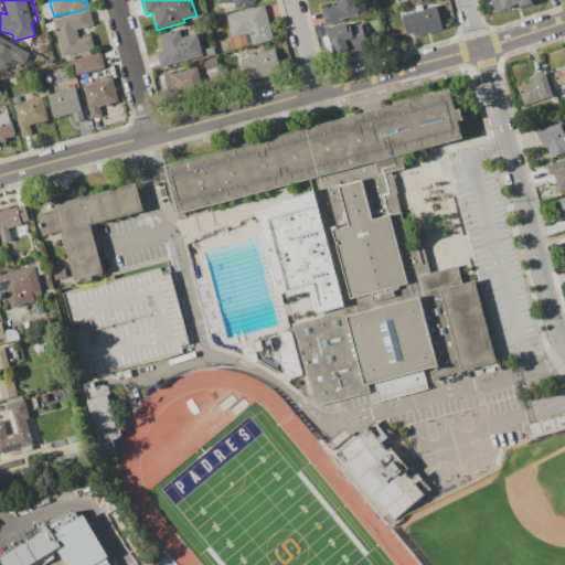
[(215,0),(255,0),(256,3),(235,9),(233,0),(217,4),(215,0)]
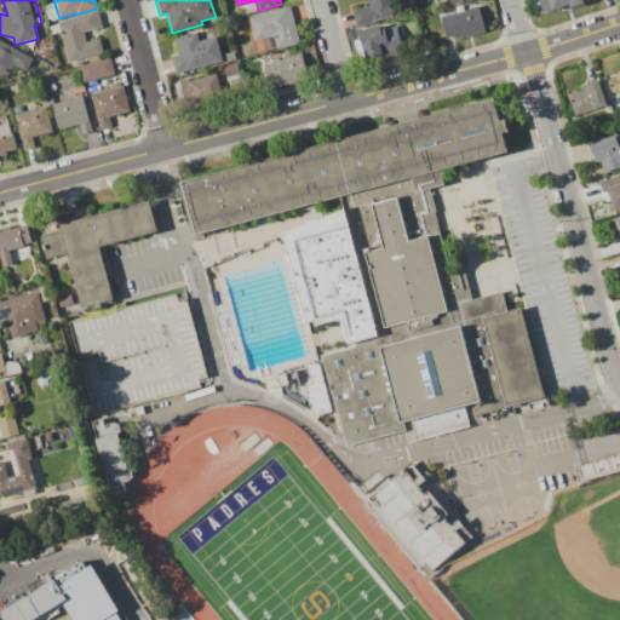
[(366,0),(392,0),(395,9),(399,7),(400,15),(356,27),(352,10),(368,6),(366,0)]
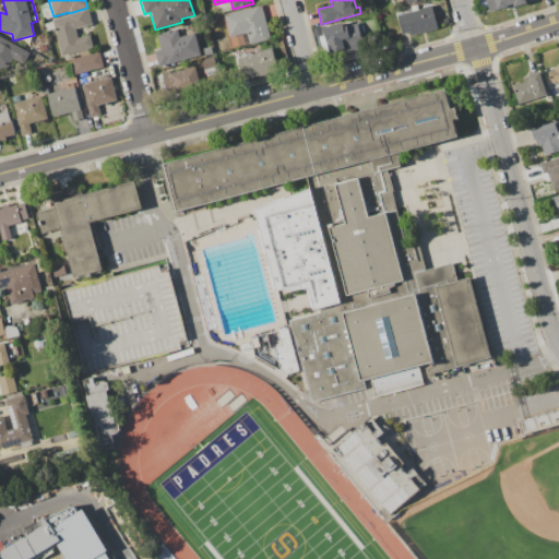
[(485,0),(524,0),(526,4),(506,11),(504,8),(489,13),(485,0)]
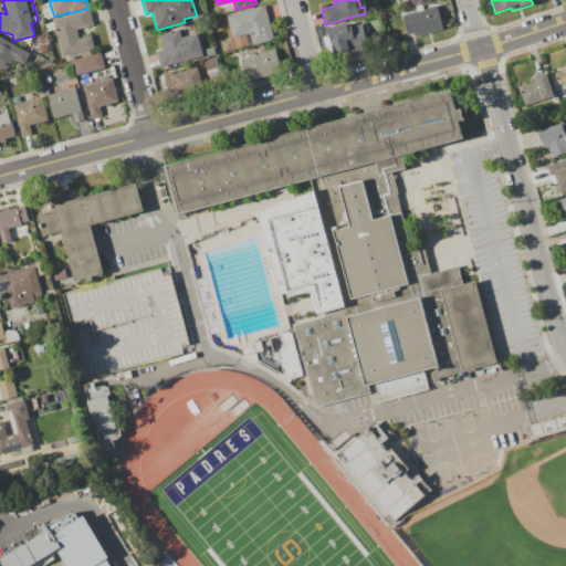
[(226,16),(262,6),(262,8),(264,7),(273,39),(252,45),(249,33),(232,38),(226,16)]
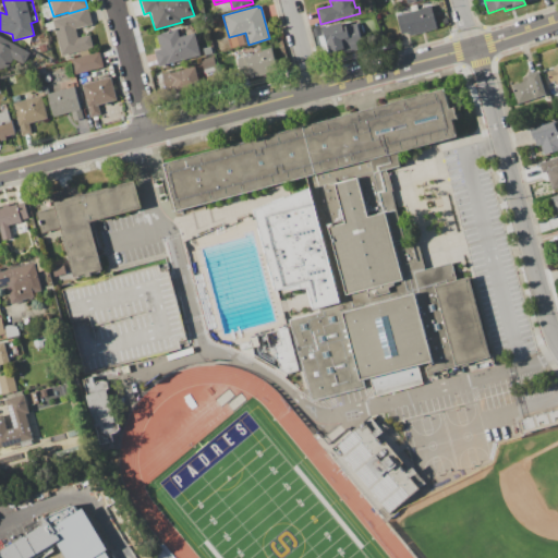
[(410,36),(409,33),(401,35),(396,16),(403,14),(402,10),(410,8),(411,12),(421,10),(421,9),(431,5),(437,29),(410,36)]
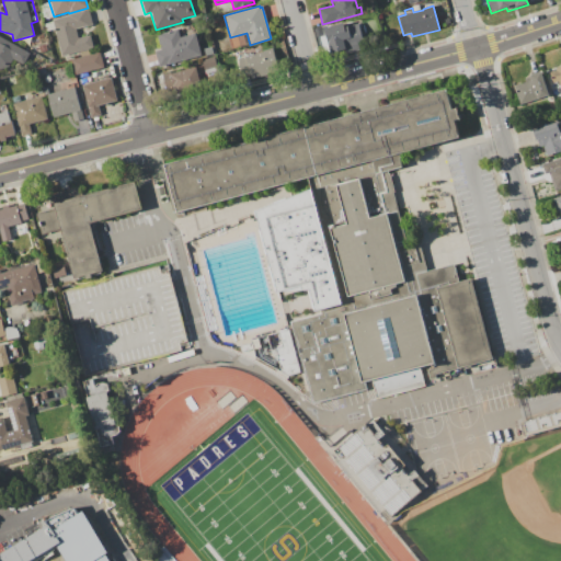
[(68,14),(88,10),(92,25),(76,29),(78,38),(90,35),(93,48),(60,56),(52,21),(68,16),(68,14)]
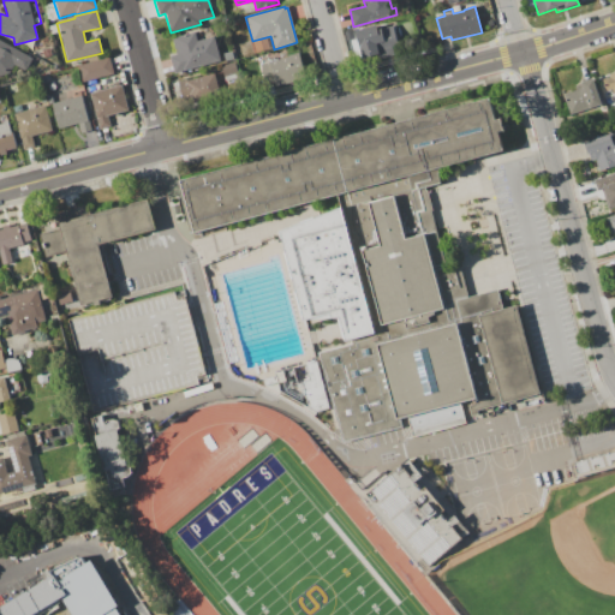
[(354,31),(376,25),(377,30),(393,25),(399,49),(395,51),(396,55),(378,59),(378,55),(362,59),(354,31)]
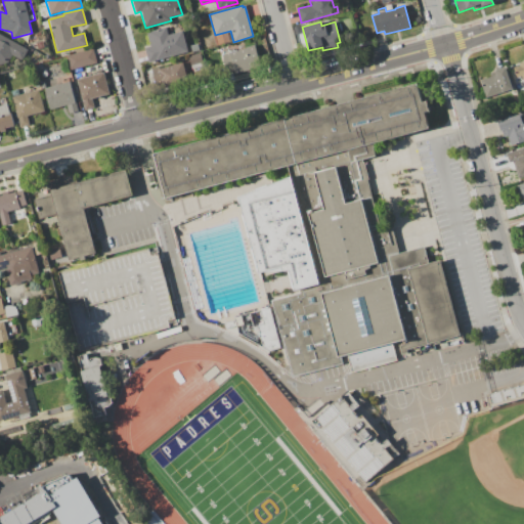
[(147,62),(144,48),(149,47),(146,33),(166,28),(168,35),(182,31),(187,52),(147,62)]
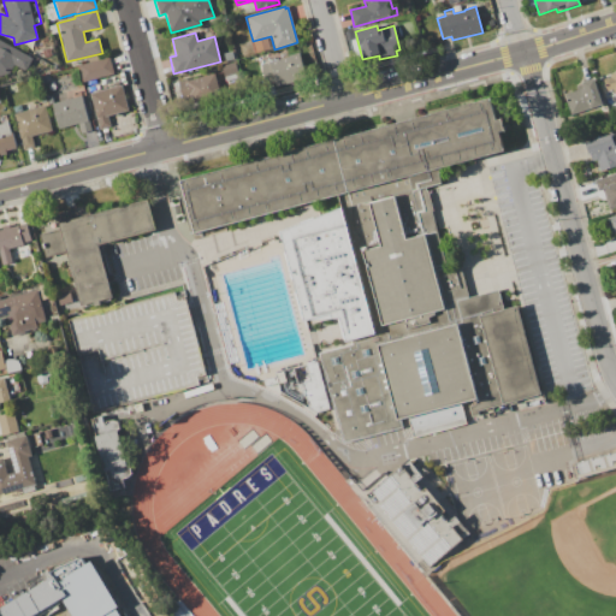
[(9,75),(0,76),(0,40),(33,59),(25,71),(15,65),(9,75)]
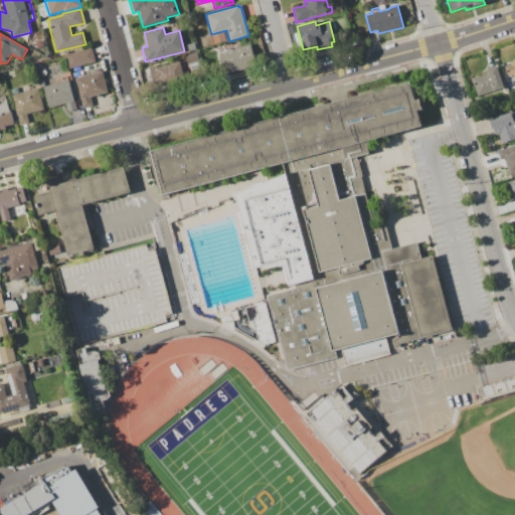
[(220,72),(253,66),(249,45),(216,51),(220,72)]
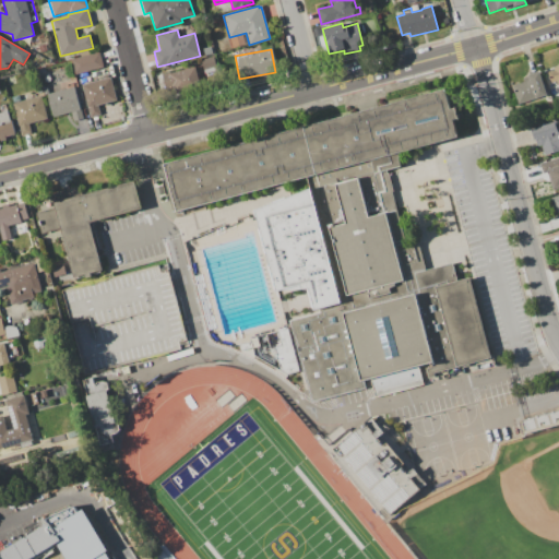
[(71,60),(99,54),(103,68),(74,74),(71,60)]
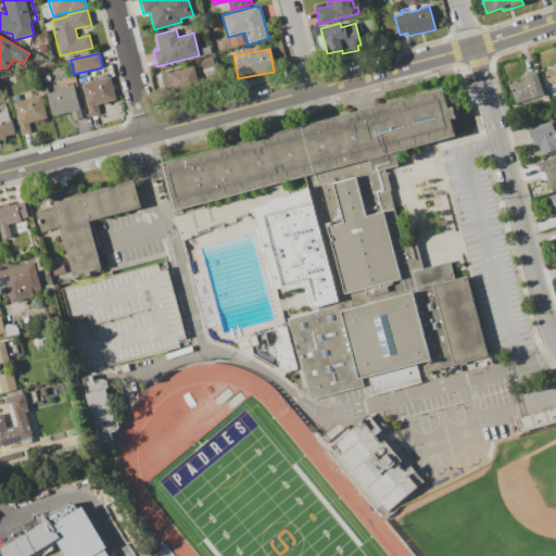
[(160,74),(166,97),(198,88),(191,65),(160,74)]
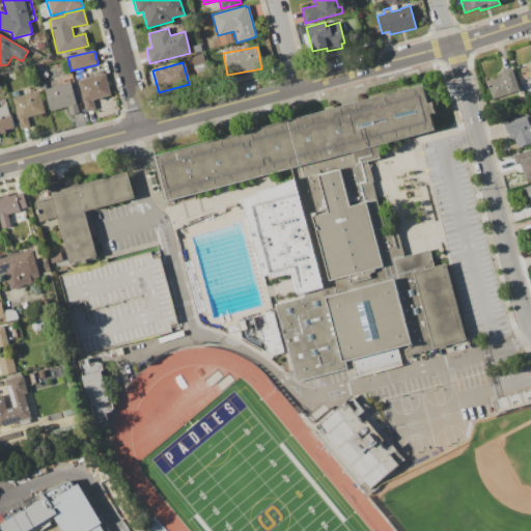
[(530,62),(530,86),(527,87),(520,65),(530,62)]
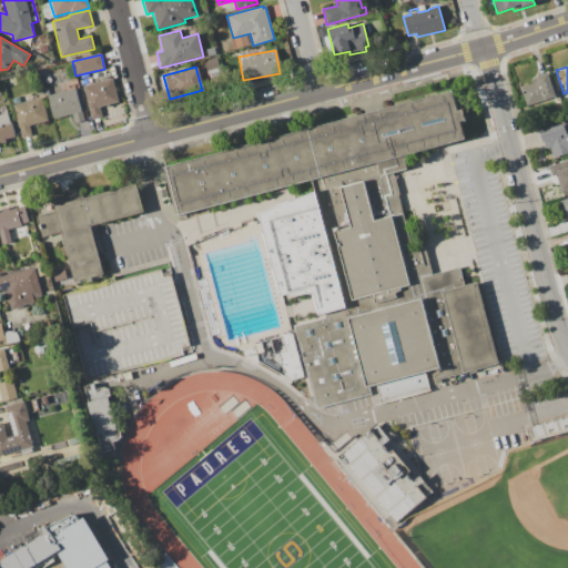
[(536,75),(548,72),(556,97),(527,107),(520,87),(530,83),(529,80),(537,78),(536,75)]
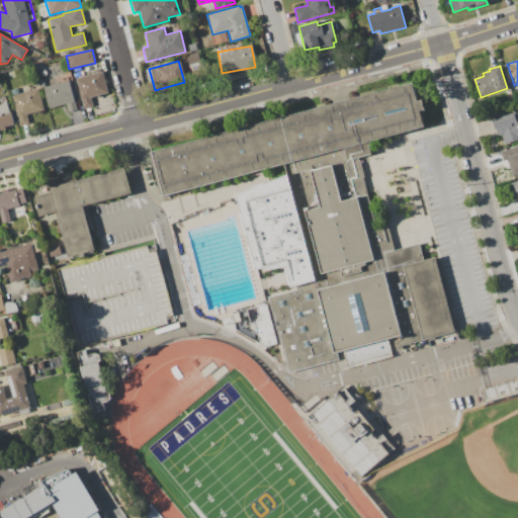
[(75,79),(102,72),(107,93),(90,97),(93,106),(83,109),(75,79)]
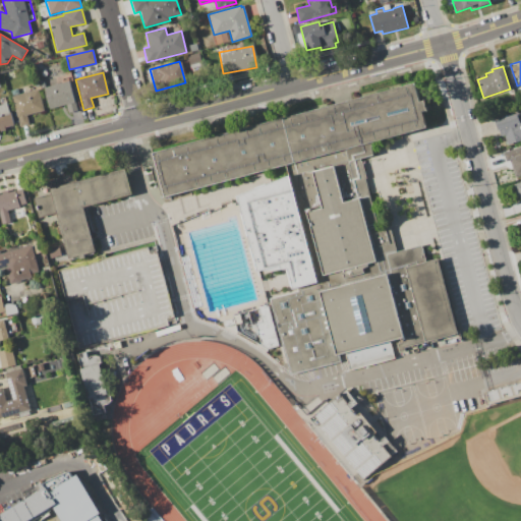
[(44,88),(69,81),(76,111),(68,113),(66,105),(49,109),(44,88)]
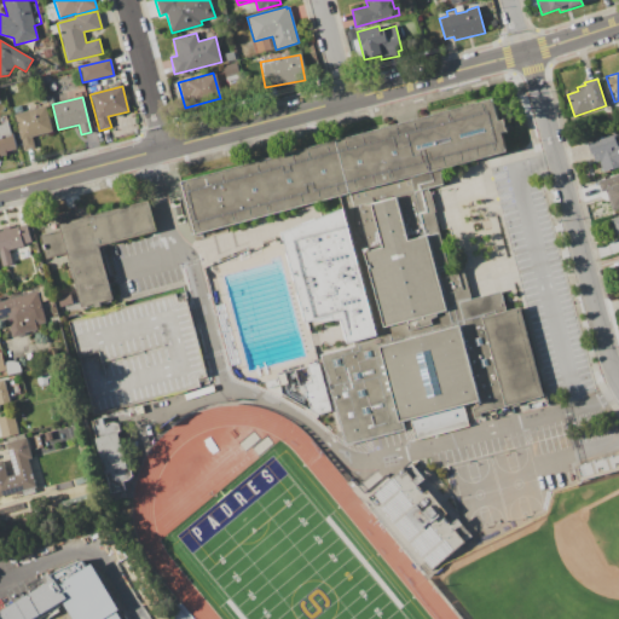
[(178,183),(492,99),(498,121),(504,120),(507,131),(501,132),(507,151),(440,169),(444,184),(427,189),(428,192),(429,192),(435,212),(434,213),(450,272),(463,270),(470,300),(501,291),(507,311),(520,307),(543,395),(480,412),(481,417),(474,418),(475,424),(405,443),(401,431),(345,445),(320,354),(353,346),(352,342),(348,343),(342,320),(306,322),(283,233),(342,209),(339,196),(192,235),(178,183)]
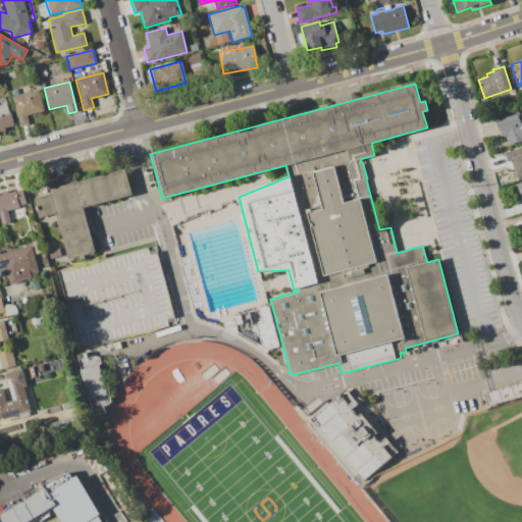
[(11,96),(39,90),(44,111),(27,115),(29,124),(19,126),(11,96)]
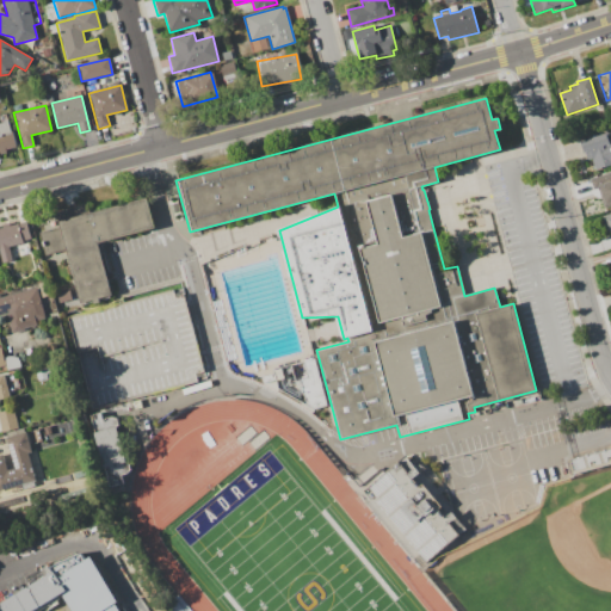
[(0,123),(2,123),(2,122),(7,119),(11,133),(12,133),(16,147),(5,149),(6,153),(0,154),(0,123)]
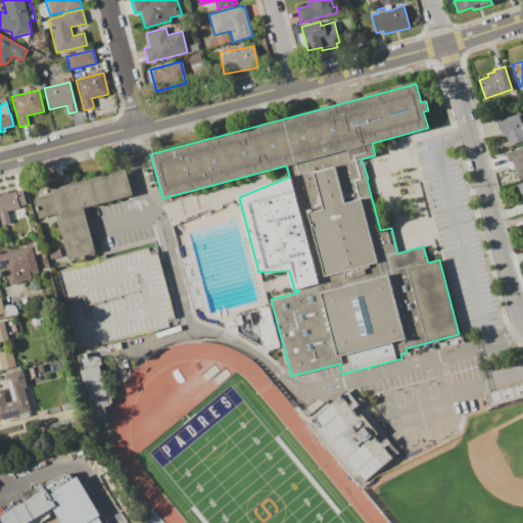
[(522,121),(522,141),(510,146),(507,136),(502,138),(496,122),(519,114),(521,122),(522,121)]
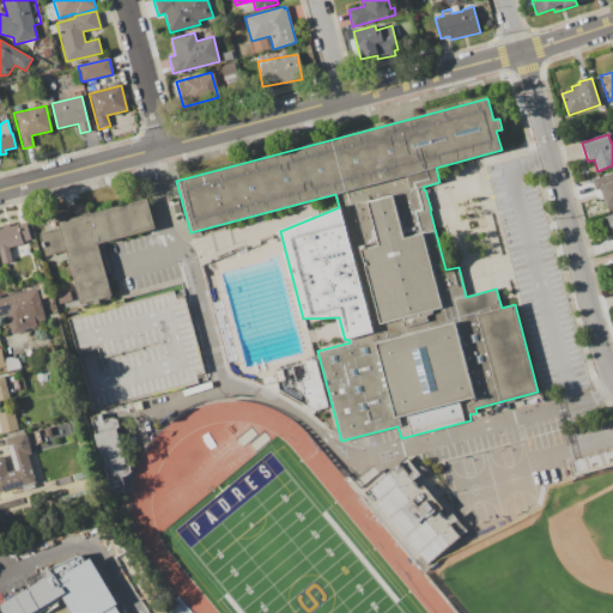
[(612,171),(612,205),(606,207),(600,188),(596,189),(593,178),(612,171)]
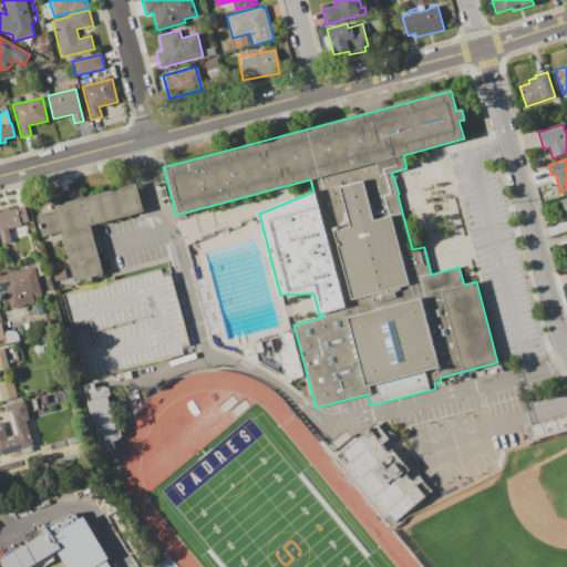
[(52,196),(82,189),(84,197),(136,184),(143,210),(90,224),(102,274),(91,277),(92,280),(86,281),(85,278),(73,281),(61,232),(42,237),(37,216),(55,210),(52,196)]
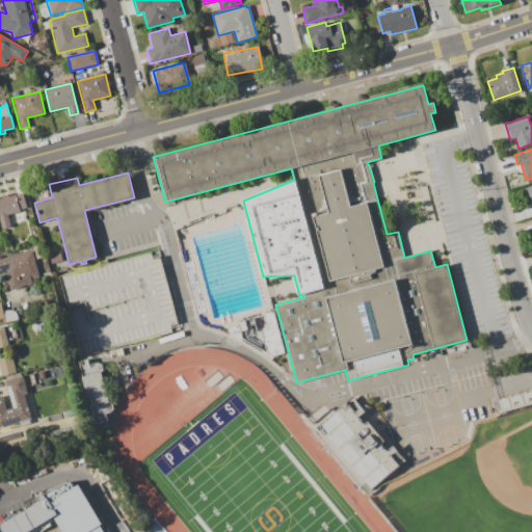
[(531,184),(523,187),(528,202),(531,200),(531,184)]
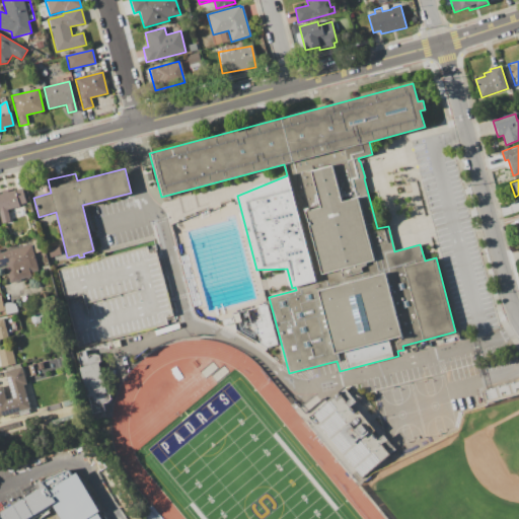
[(0,215),(0,194),(2,194),(1,192),(7,190),(8,193),(22,189),(26,203),(18,205),(19,207),(7,210),(10,221),(2,223),(0,215)]
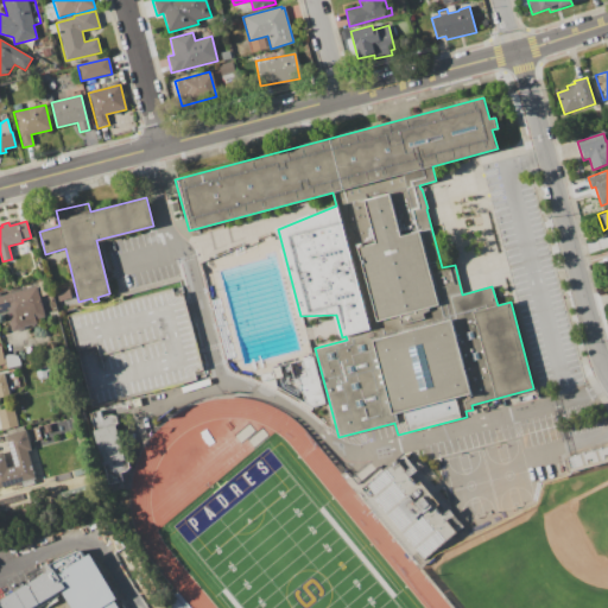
[(0,296),(37,286),(44,317),(36,320),(37,323),(24,327),(24,329),(13,331),(7,310),(0,311),(0,296)]
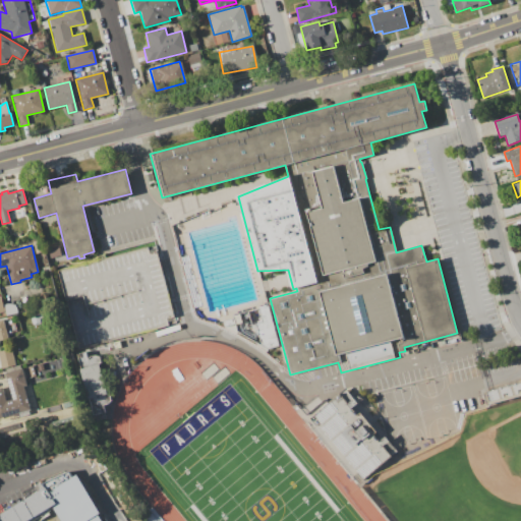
[(56,269),(73,347),(173,325),(156,246),(56,269)]
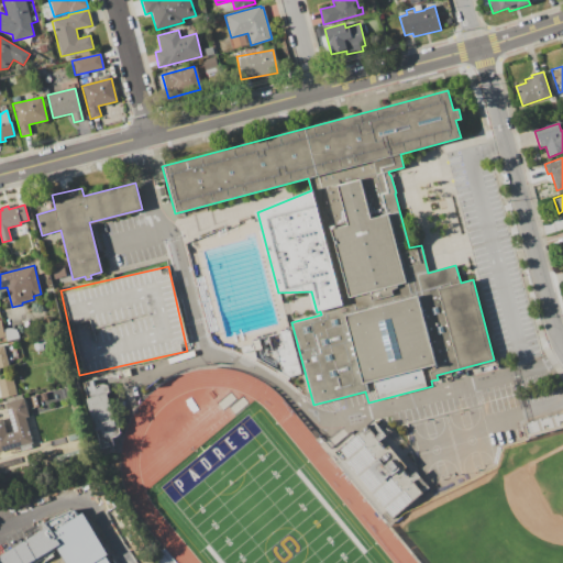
[(251,339),(255,355),(263,353),(266,364),(275,361),(279,377),(299,372),(289,330),(251,339)]
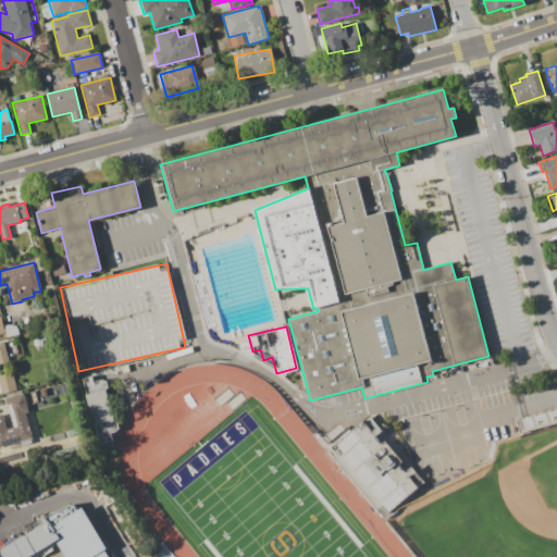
[(0,342),(3,342),(9,362),(0,364),(0,342)]
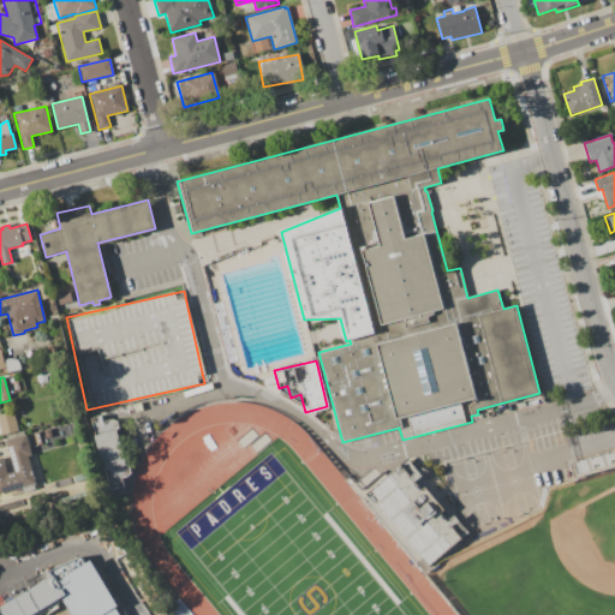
[(0,430),(0,415),(13,411),(18,431),(1,436),(0,430)]
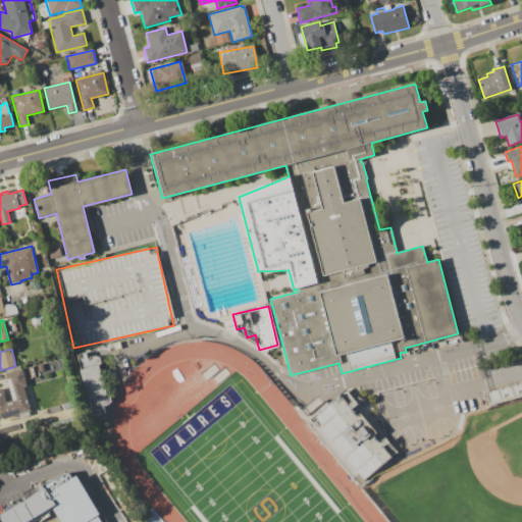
[(77,359),(81,358),(80,354),(86,352),(88,360),(90,358),(96,356),(99,357),(104,372),(101,373),(107,395),(110,396),(111,402),(109,405),(104,407),(105,413),(94,416),(77,359)]
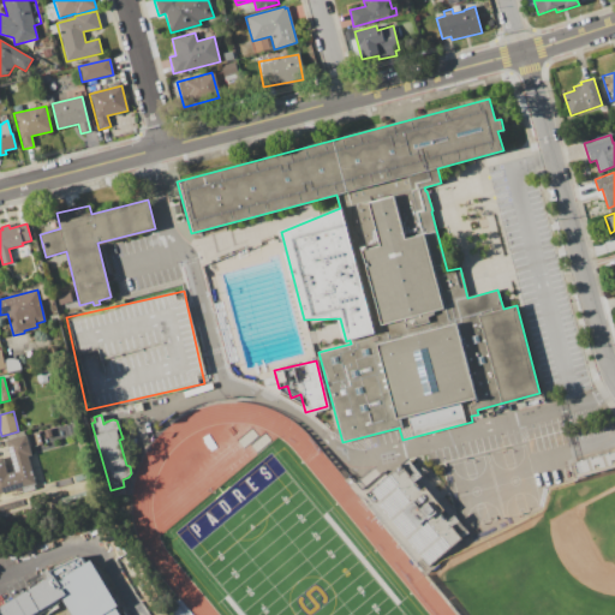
[(6,440),(27,435),(31,455),(28,457),(35,484),(0,493),(0,457),(3,457),(7,473),(15,472),(6,440)]
